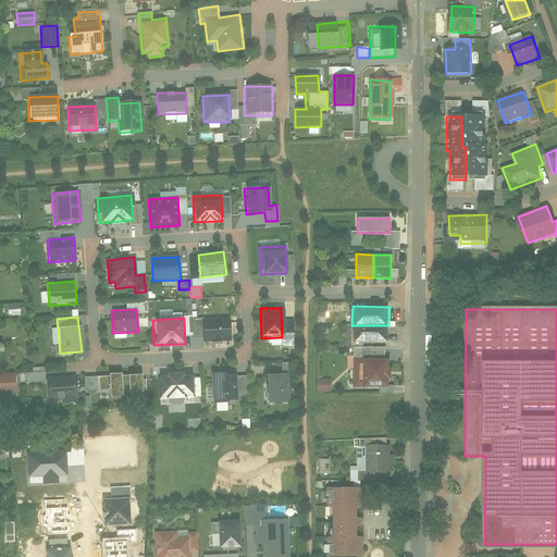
[(201,320),(202,342),(230,341),(229,318),(201,320)]
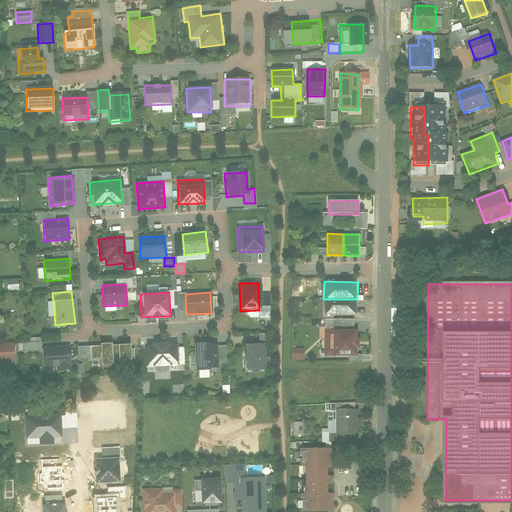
[(357,299),(323,299),(323,316),(357,317),(357,299)]
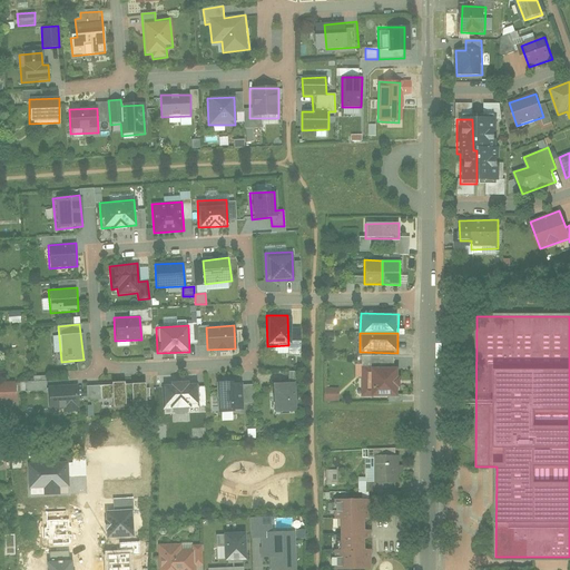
[(360,365),(361,396),(400,395),(400,364),(360,365)]
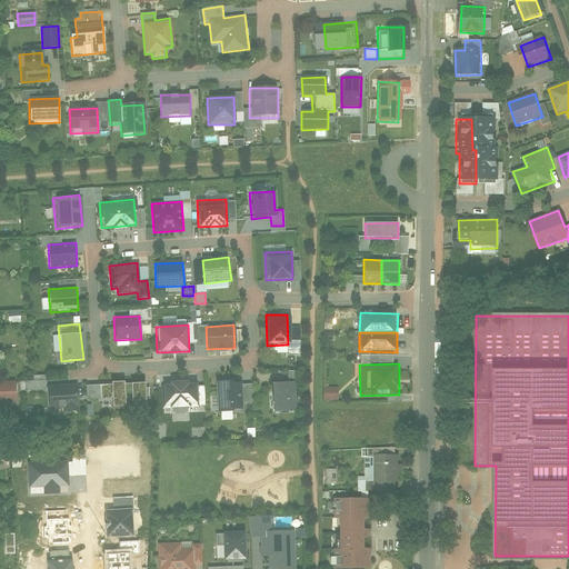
[(36,385),(46,385),(46,375),(32,376),(32,381),(20,381),(20,391),(36,390),(36,385)]
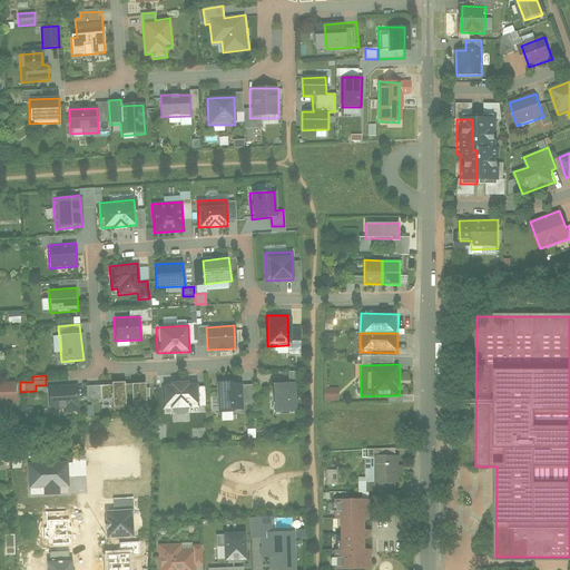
[(243,380),(215,382),(218,413),(245,411),(243,380)]
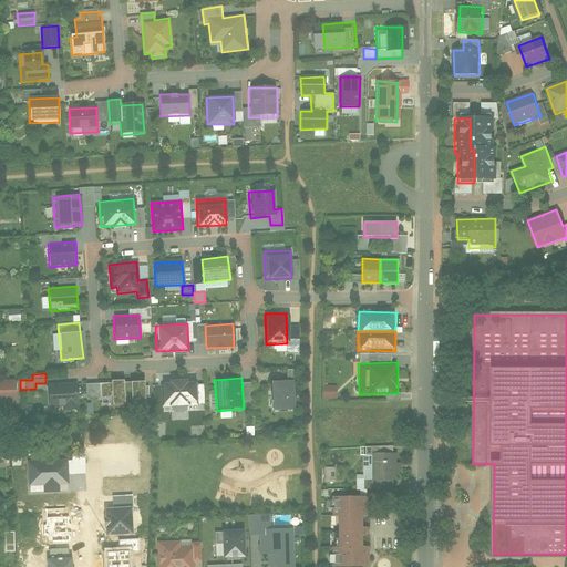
[(194,379),(161,382),(163,408),(196,404),(194,379)]
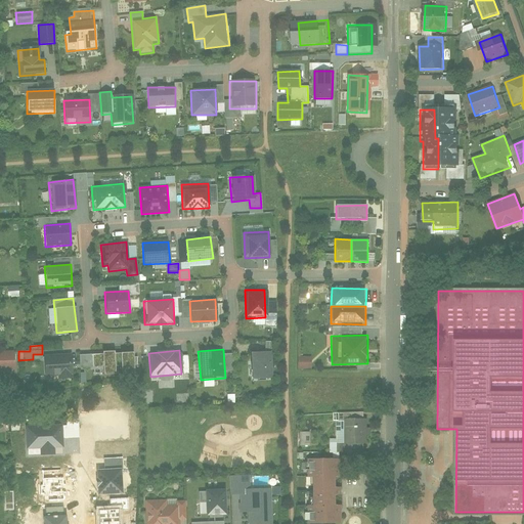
[(0,351),(0,370),(15,370),(15,351),(0,351)]
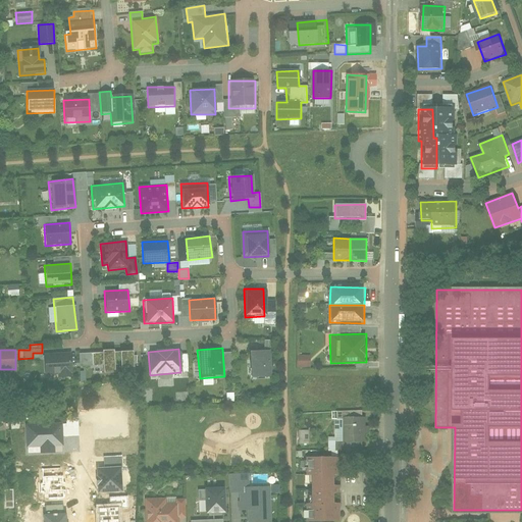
[(91,353),(91,366),(100,365),(101,373),(133,371),(131,351),(91,353)]
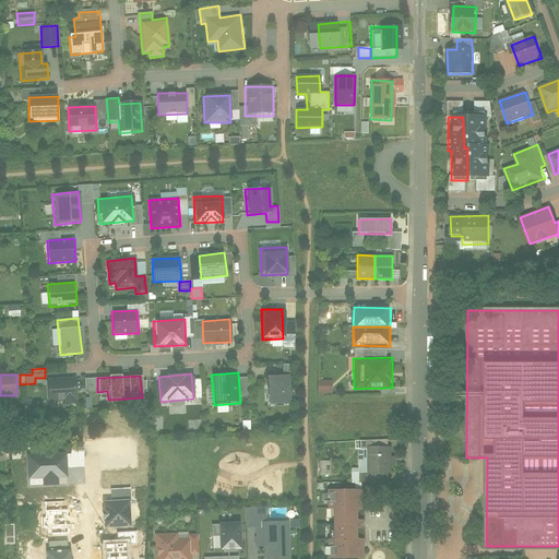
[(80,377),(49,379),(50,401),(82,399),(80,377)]
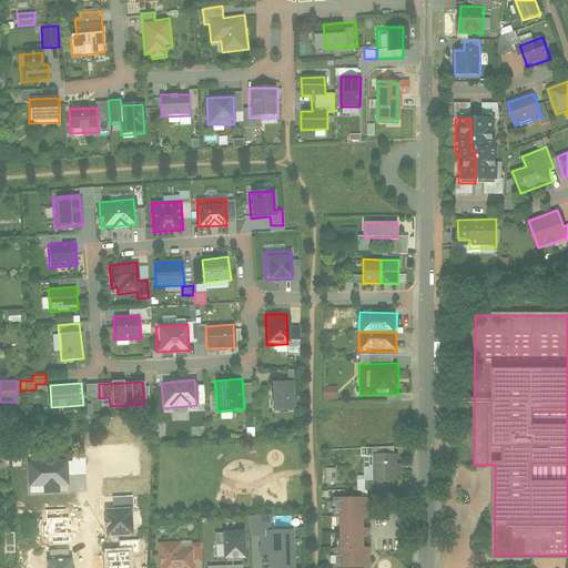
[(271,384),(273,411),(294,408),(292,383),(271,384)]
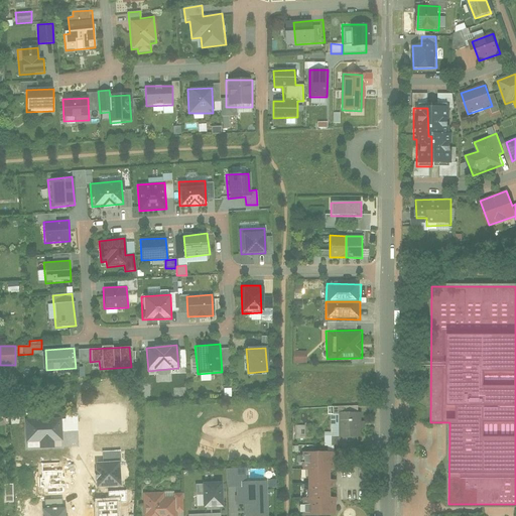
[(292,352),(292,364),(306,364),(306,352),(292,352)]
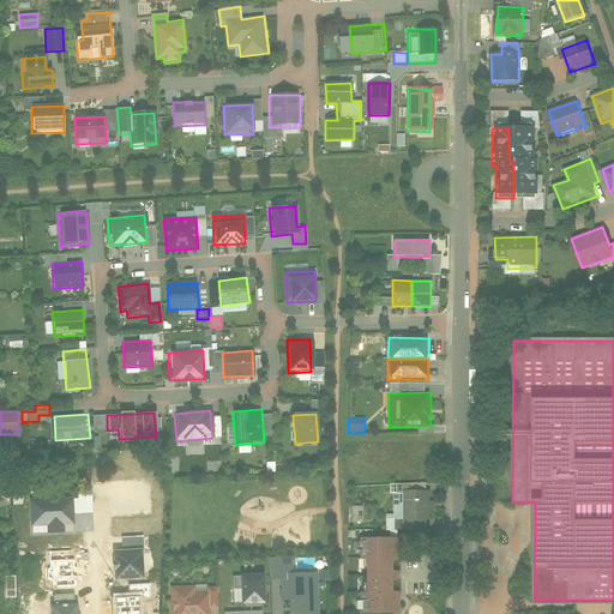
[(428,481),(393,483),(396,518),(387,518),(387,531),(429,530),(428,481)]
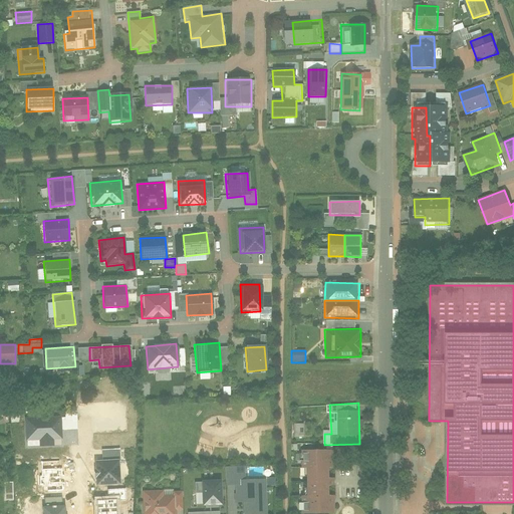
[(52,439),(61,438),(60,419),(26,420),(27,447),(53,446),(52,439)]
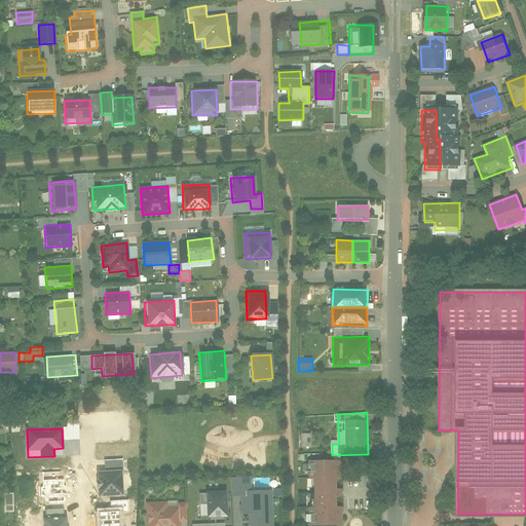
[(310,447),(310,434),(298,434),(298,447),(310,447)]
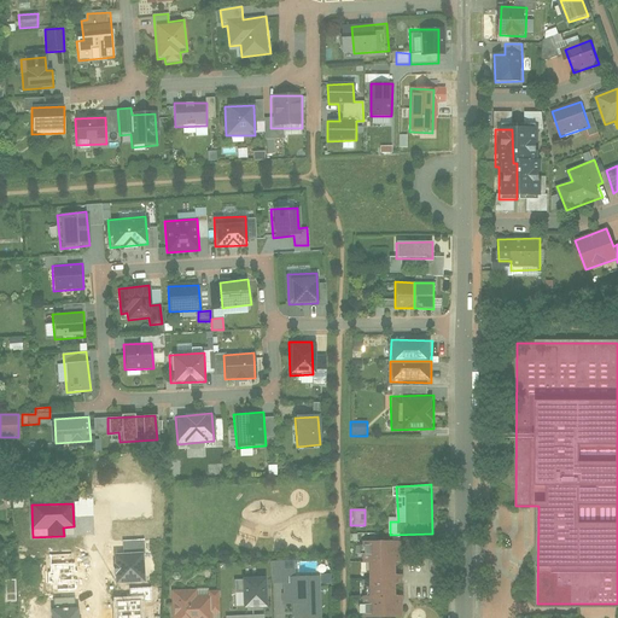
[(395,541),(365,541),(365,567),(395,567),(395,541)]
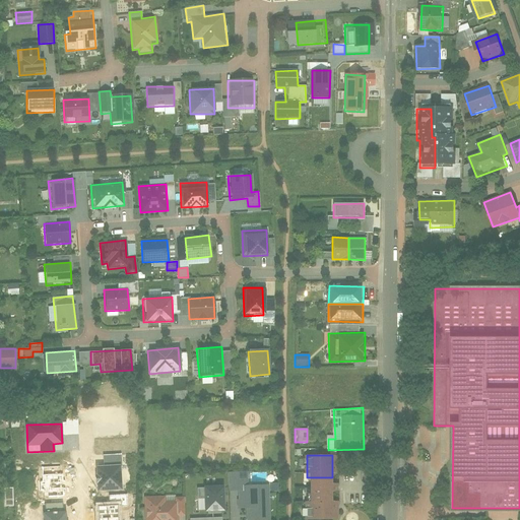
[(99,491),(121,490),(120,467),(98,468),(99,491)]
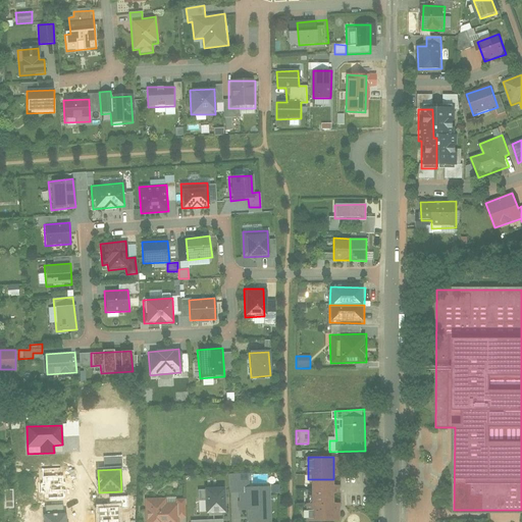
[(249,474),(229,475),(229,493),(238,492),(239,511),(247,511),(247,521),(270,521),(270,487),(249,487),(249,474)]
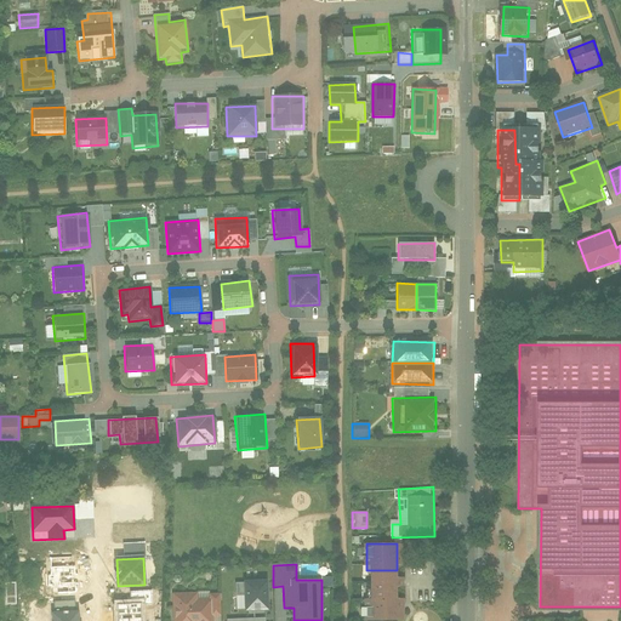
[(51,594),(77,593),(75,565),(50,567),(51,594)]
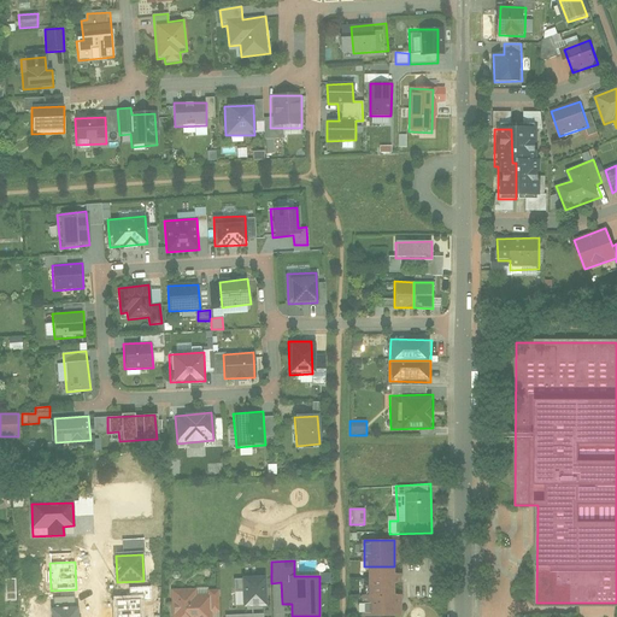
[(394,566),(364,566),(364,593),(395,592),(394,566)]
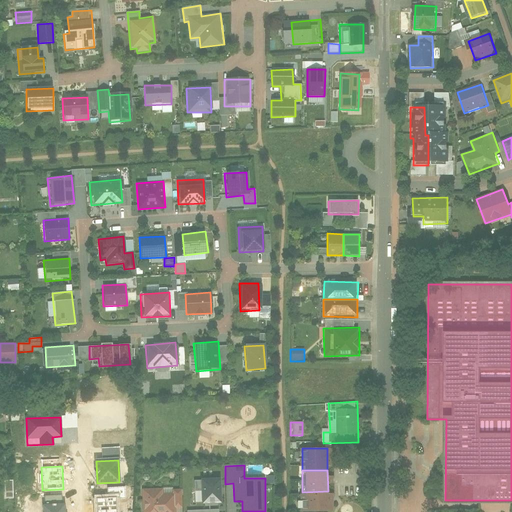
[(265,476),(265,484),(273,484),(273,476),(265,476)]
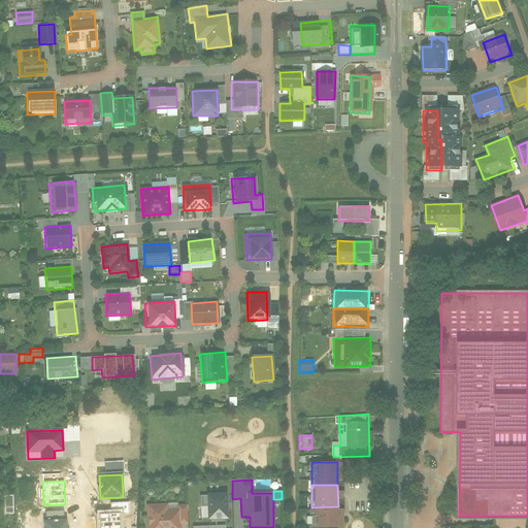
[(226,493),(205,494),(206,520),(227,518),(226,493)]
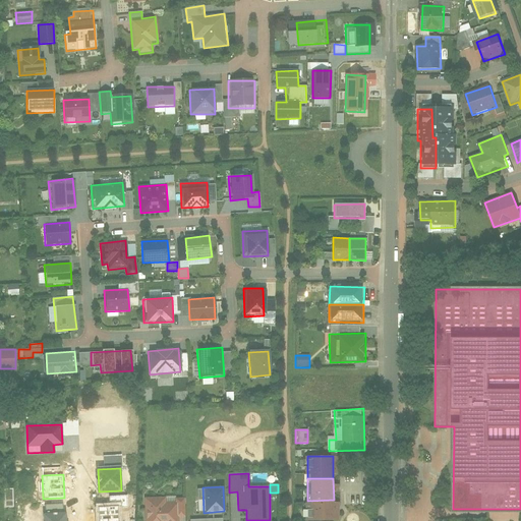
[(12,507),(12,489),(4,489),(4,506),(12,507)]
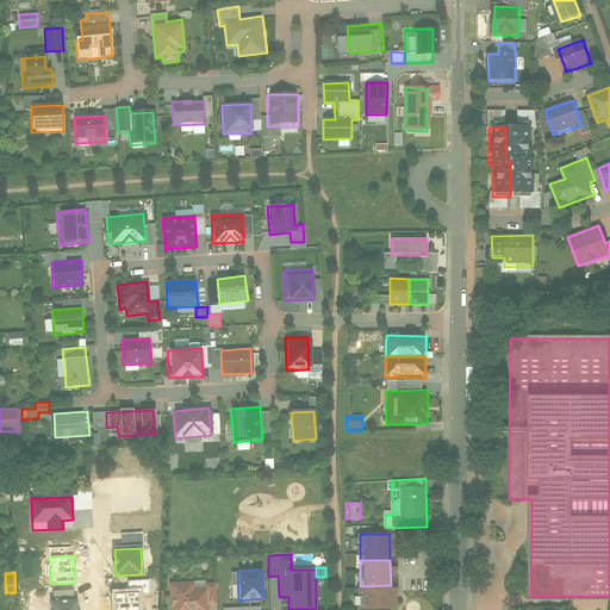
[(169,583),(169,609),(206,609),(206,602),(215,602),(213,582),(204,583),(204,587),(192,589),(192,583),(169,583)]
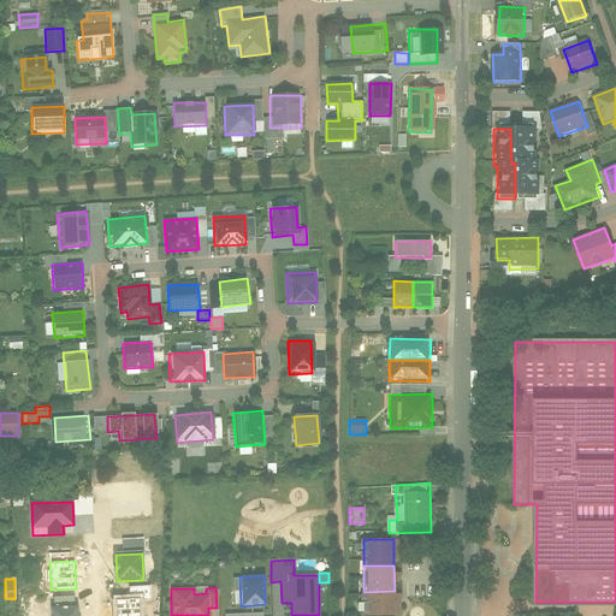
[(394,615),(395,591),(363,592),(363,615),(394,615)]
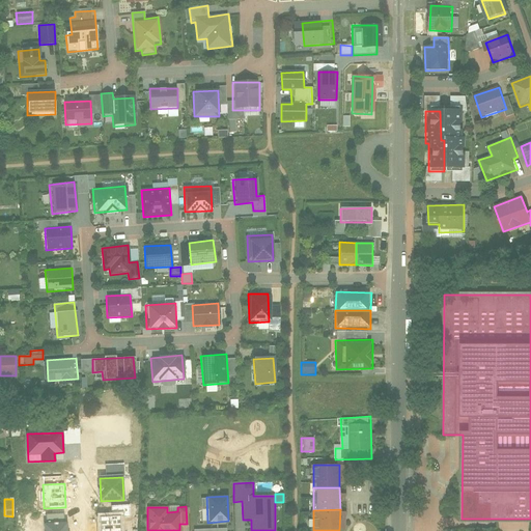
[(100,530),(121,530),(120,516),(100,518),(100,530)]
